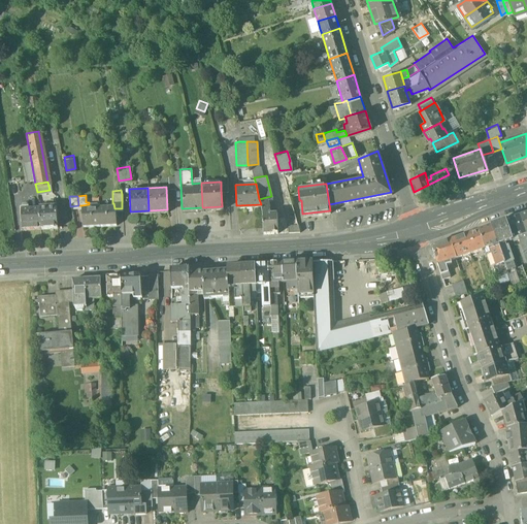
[(266,197),(259,199),(261,204),(262,210),(266,210),(269,206),(267,199),(266,197)]
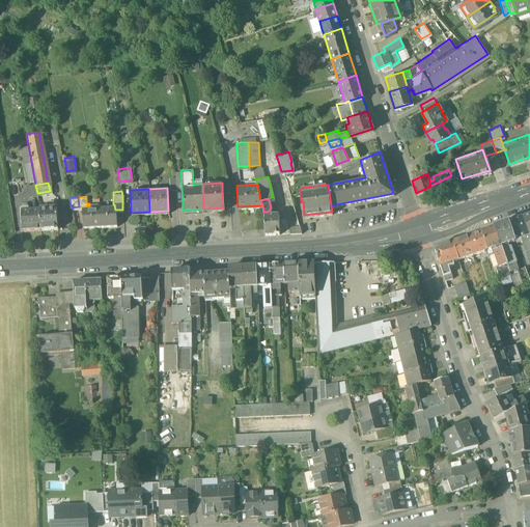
[(39,206),(29,207),(28,204),(21,204),(22,228),(40,227),(39,206)]
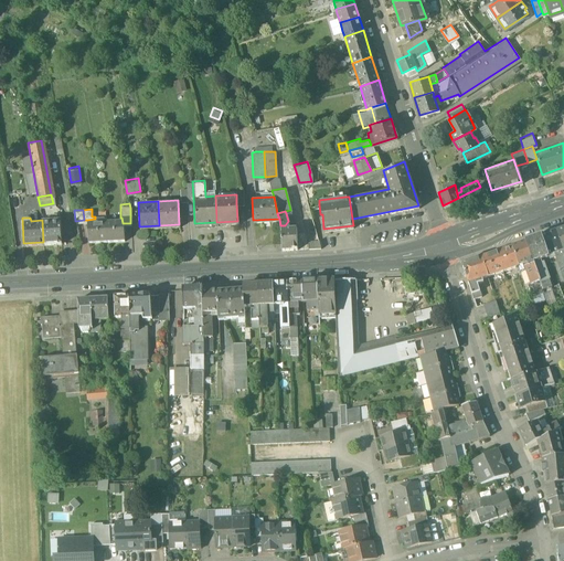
[(56,218),(42,219),(42,220),(43,242),(61,241),(60,219),(56,218)]
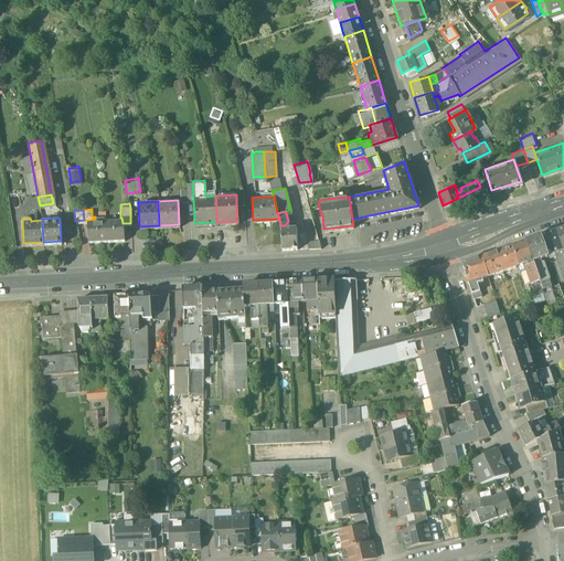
[(120,218),(105,219),(106,239),(123,237),(123,223),(121,218),(120,218)]
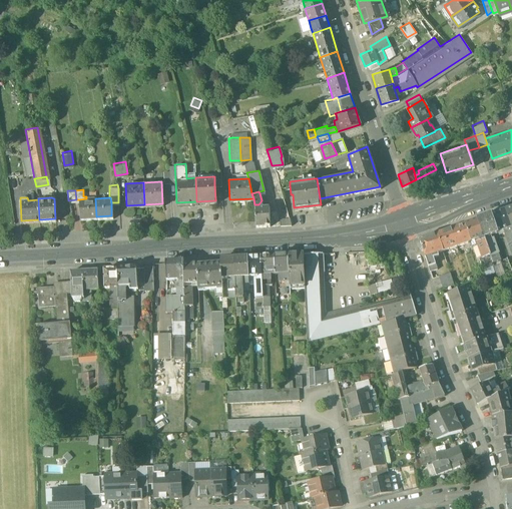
[(86,198),(79,199),(80,217),(96,216),(95,198),(86,198)]
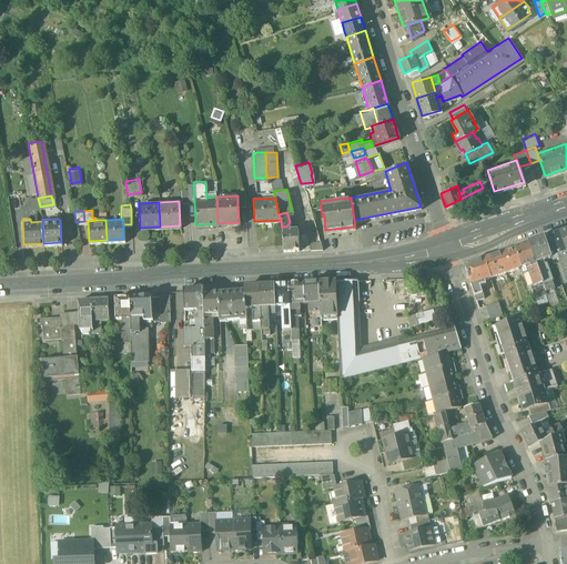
[(189,227),(183,225),(179,245),(195,249),(198,239),(186,237),(189,227)]
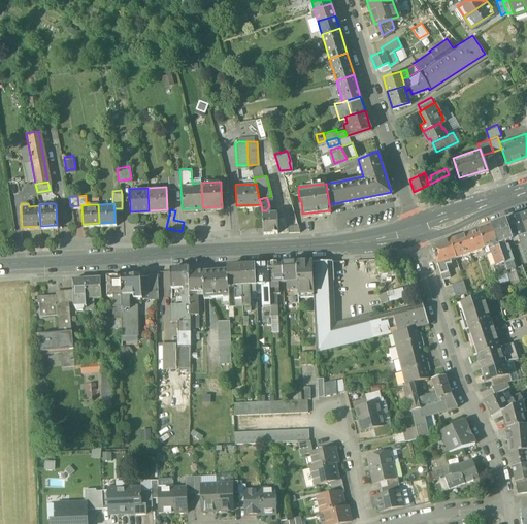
[(266,210),(262,210),(263,230),(276,230),(276,210),(266,210)]
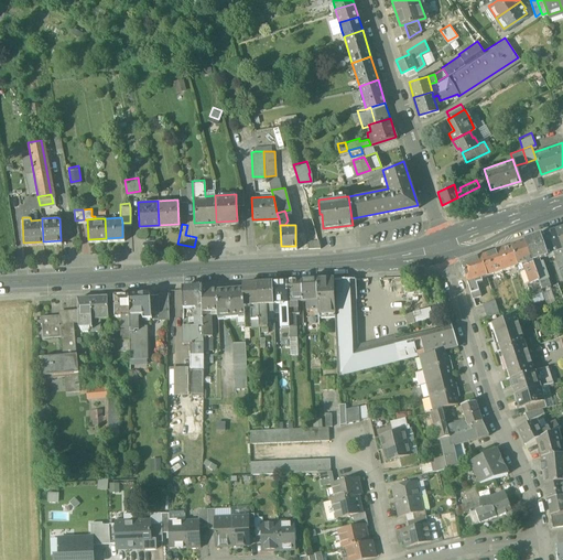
[(554,227),(539,233),(545,252),(556,249),(561,247),(554,227)]
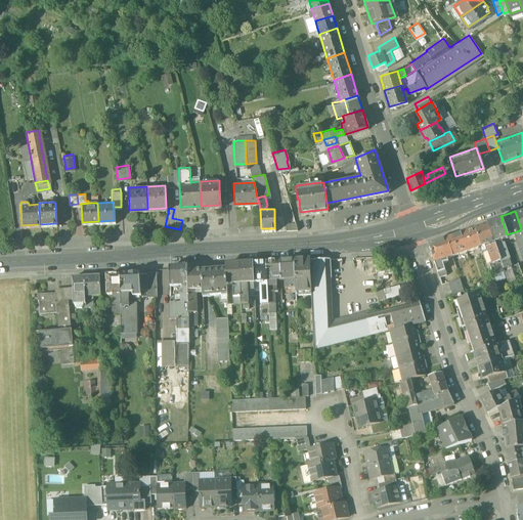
[(500,216),(487,221),(493,240),(494,241),(499,239),(508,236),(507,234),(500,216)]
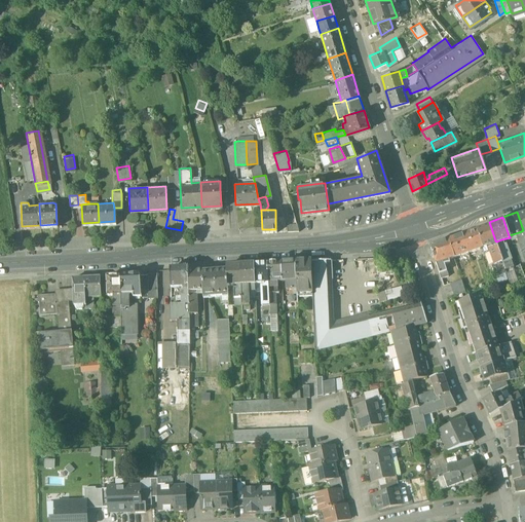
[(489,222),(473,227),(479,246),(482,245),(490,241),(495,240),(489,222)]
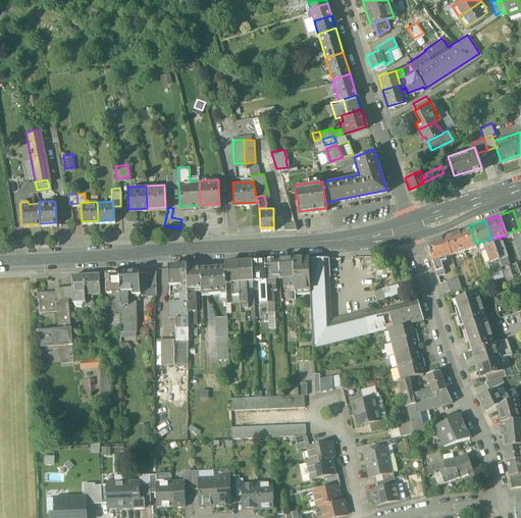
[(469,225),(458,229),(464,248),(475,244),(469,225)]
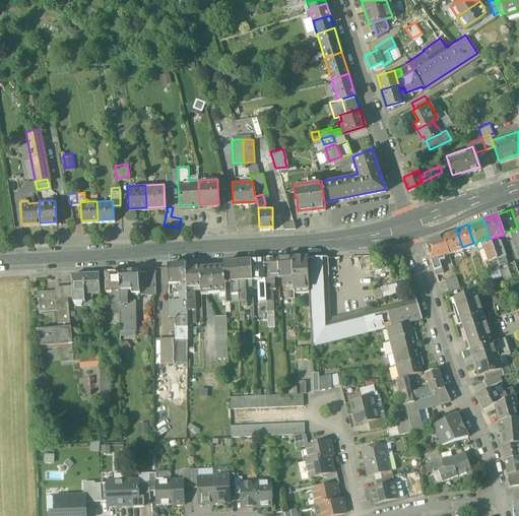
[(462,247),(456,229),(442,233),(448,252),(462,247)]
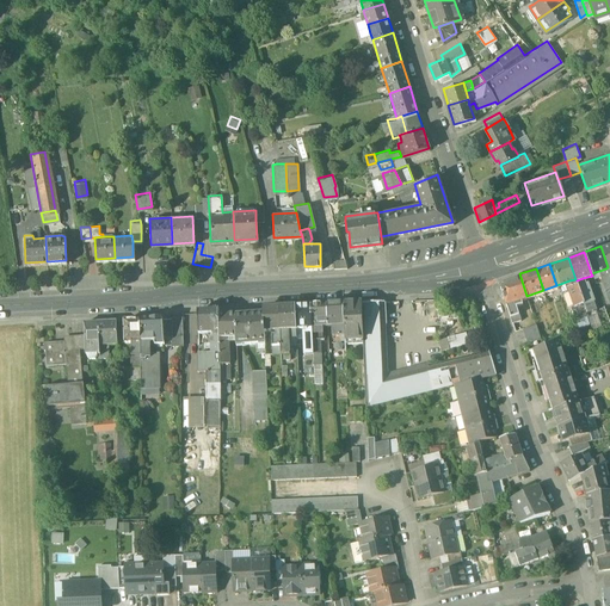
[(519,273),(503,279),(500,285),(510,314),(518,311),(516,303),(522,301),(521,297),(527,296),(519,273)]
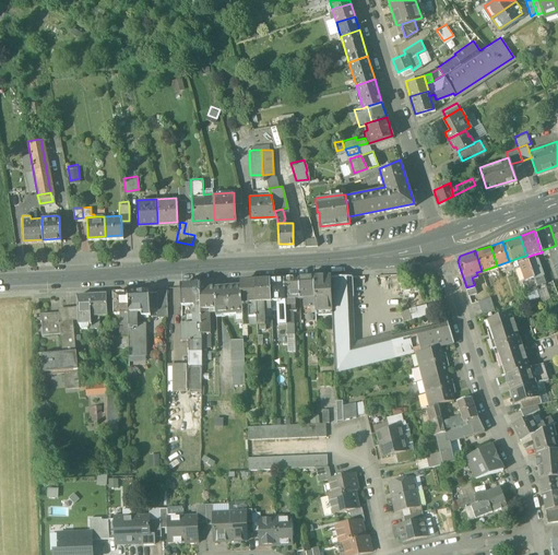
[(543,274),(537,258),(535,258),(534,258),(533,255),(527,257),(534,275),(534,278),(543,274)]
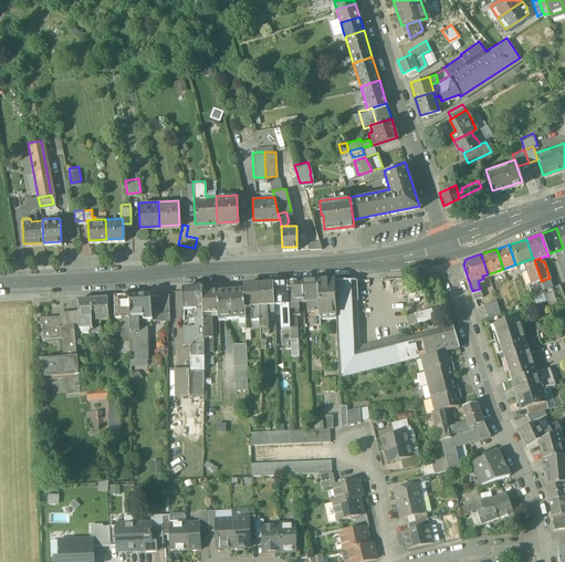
[(533,259),(527,260),(529,263),(525,264),(526,267),(532,281),(532,282),(541,279),(534,260),(533,259)]
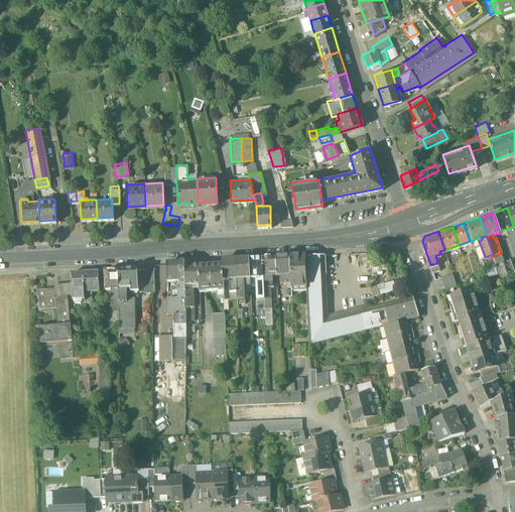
[(325,252),(304,253),(305,272),(323,271),(326,271),(325,252)]
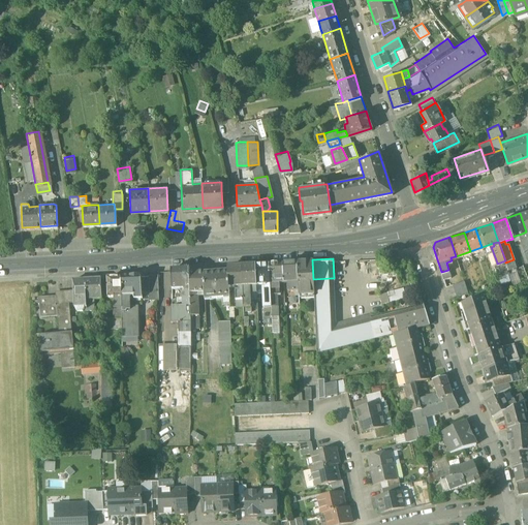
[(312,259),(297,260),(298,287),(299,291),(313,290),(313,279),(312,259)]
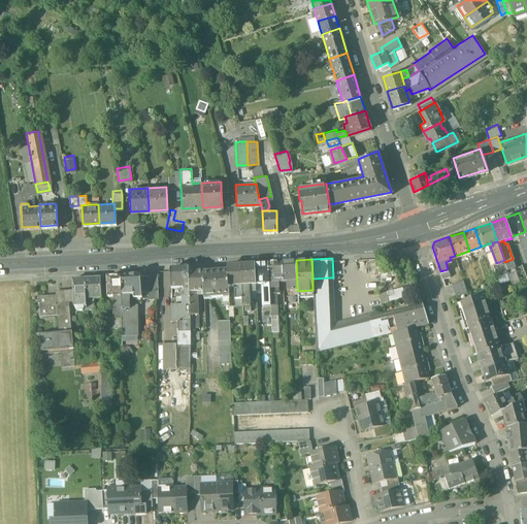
[(513,259),(504,262),(506,268),(515,265),(513,259)]
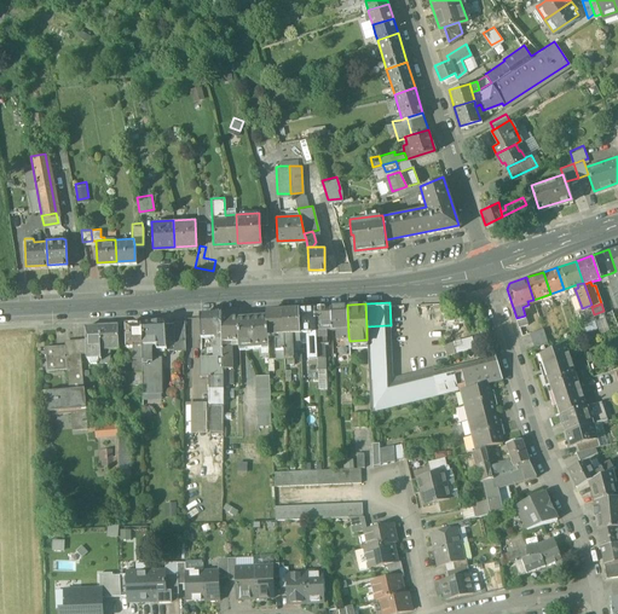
[(347,305),(330,306),(331,328),(336,326),(336,337),(341,336),(348,336),(347,305)]
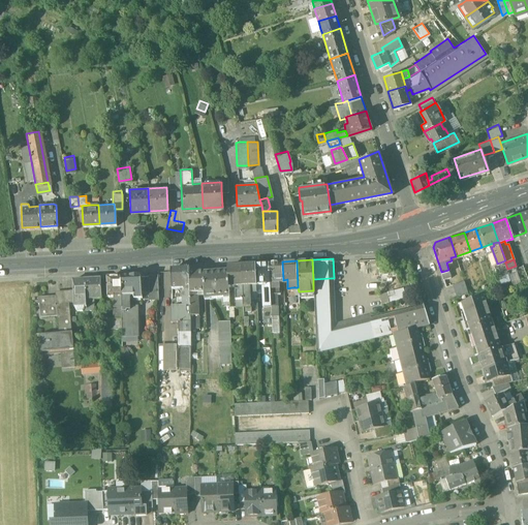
[(505,260),(497,264),(497,263),(494,264),(497,275),(508,271),(507,269),(505,263),(505,260)]
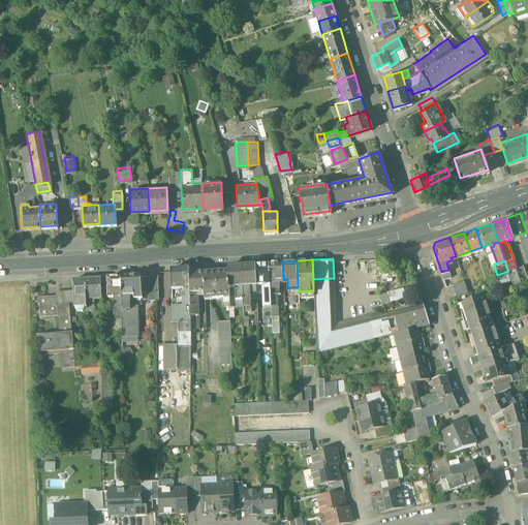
[(268,261),(254,263),(255,282),(259,282),(264,281),(269,281),(269,280),(268,261)]
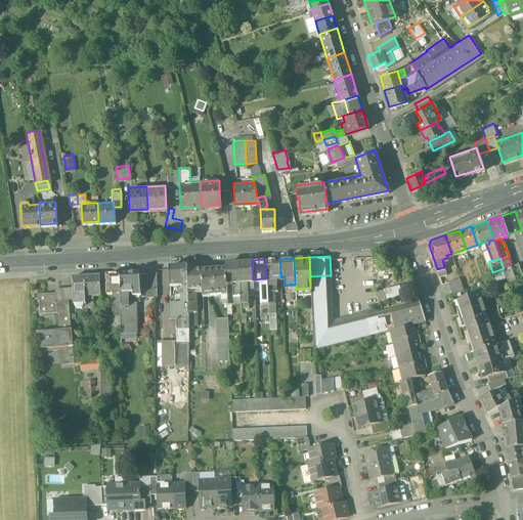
[(279,259),(265,259),(266,277),(276,277),(280,277),(279,259)]
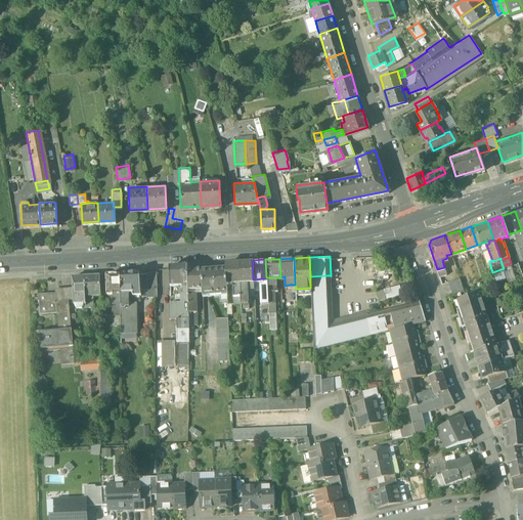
[(238,260),(225,261),(225,265),(226,282),(235,282),(240,280),(238,260)]
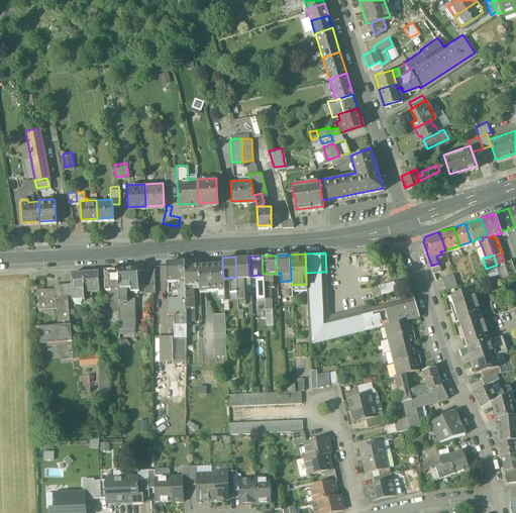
[(248,257),(235,257),(236,277),(243,277),(249,277),(249,276),(248,257)]
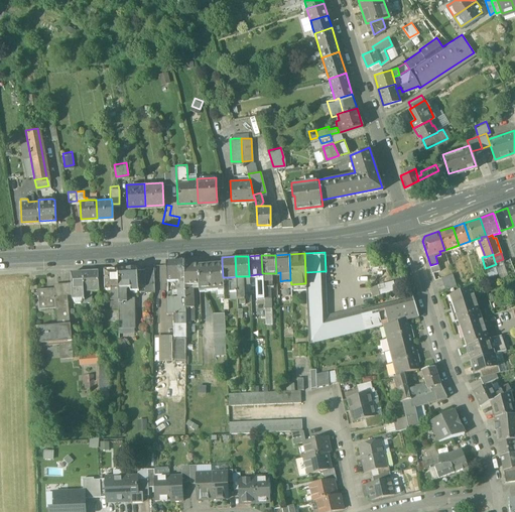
[(184,259),(166,259),(167,279),(178,278),(184,278),(184,262),(184,259)]
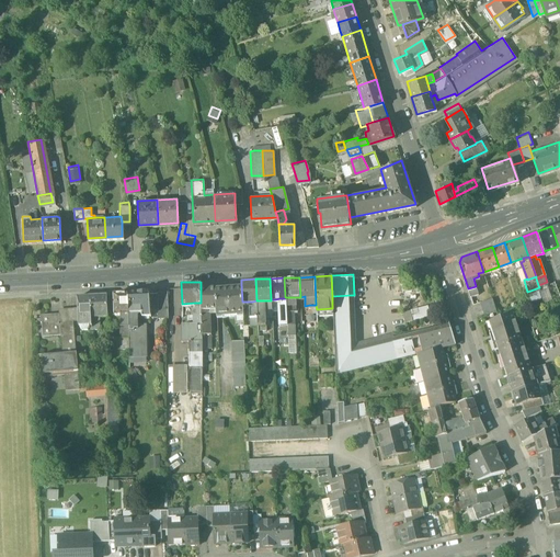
[(216,286),(215,286),(216,307),(216,314),(242,311),(242,302),(241,284),(216,286)]
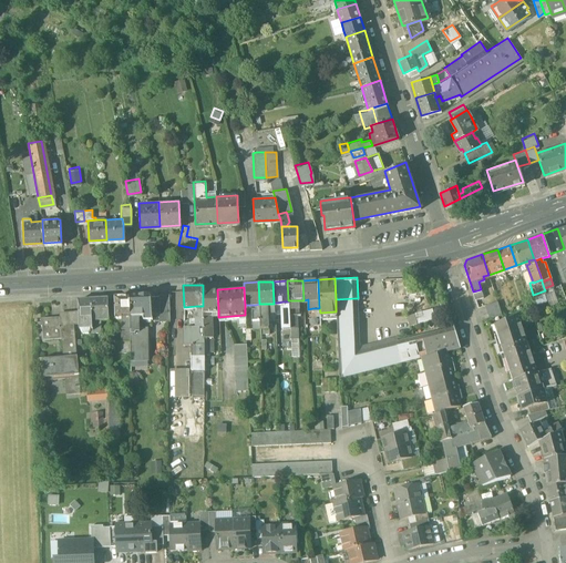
[(203,288),(203,306),(203,311),(208,310),(218,310),(217,289),(218,289),(218,288),(203,288)]
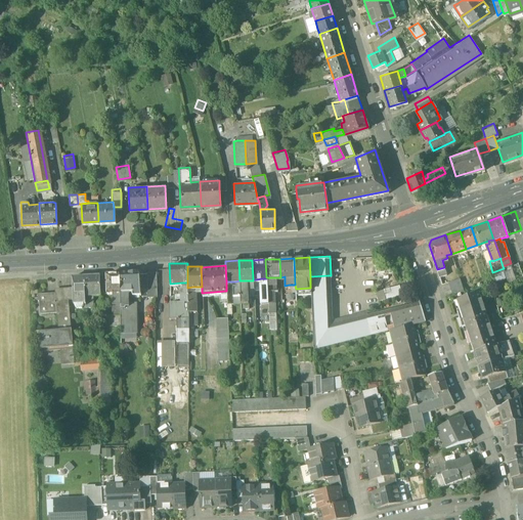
[(156,269),(146,270),(146,271),(147,295),(157,294),(156,269)]
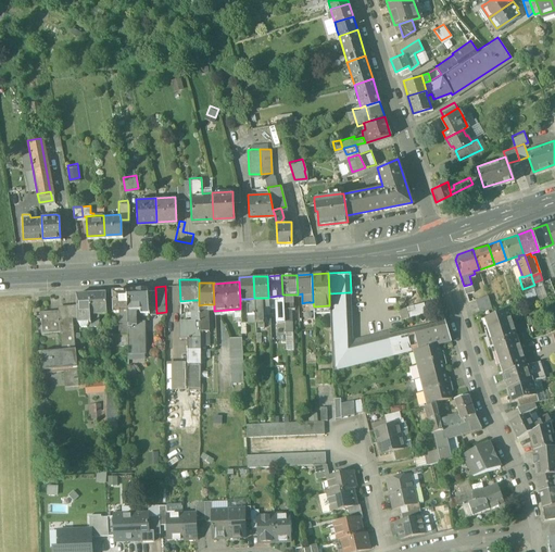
[(148,287),(126,288),(127,309),(127,321),(134,321),(134,320),(134,312),(136,308),(139,308),(140,311),(149,310),(148,287)]
